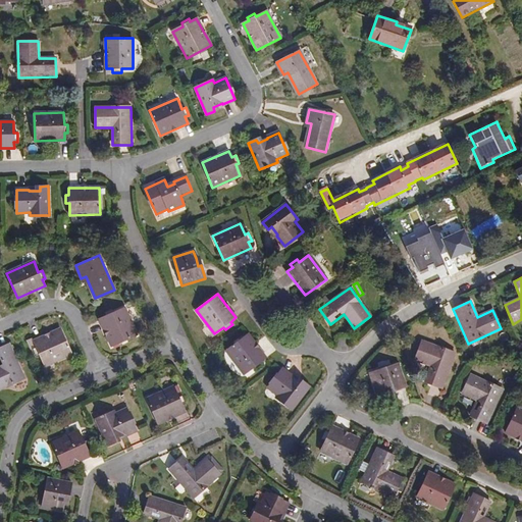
[(99,319),(111,347),(136,335),(123,308),(113,312),(111,309),(104,312),(105,316),(99,319)]
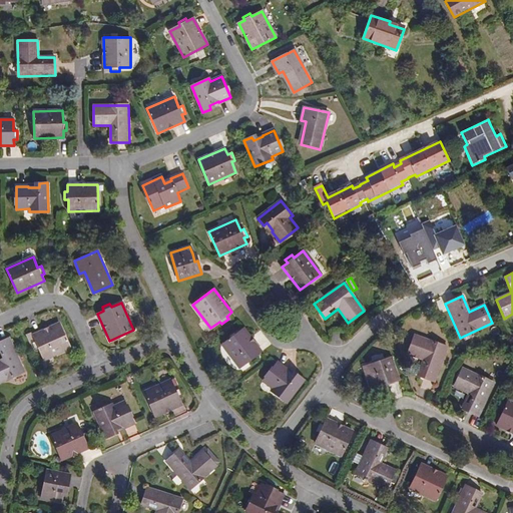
[(44,359),(70,347),(60,323),(33,336),(35,342),(32,343),(36,350),(39,349),(44,359)]
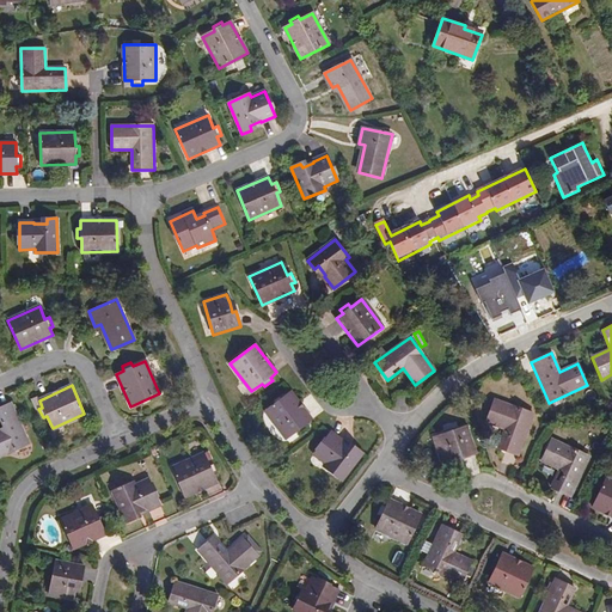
[(312,420),(291,391),(264,410),(286,439),(297,430),(300,434),(308,428),(305,424),(312,420)]
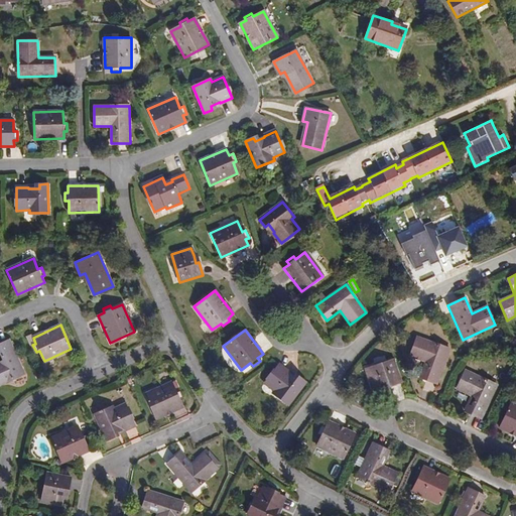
[(420,377),(437,383),(449,349),(417,337),(410,356),(425,362),(420,377)]
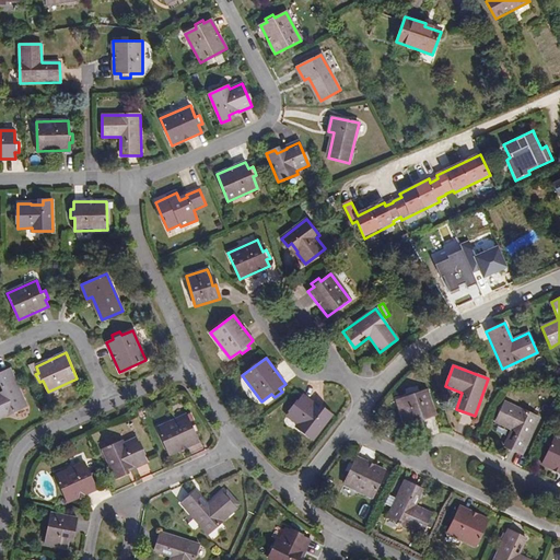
[(0,417),(26,405),(10,369),(0,373),(0,417)]
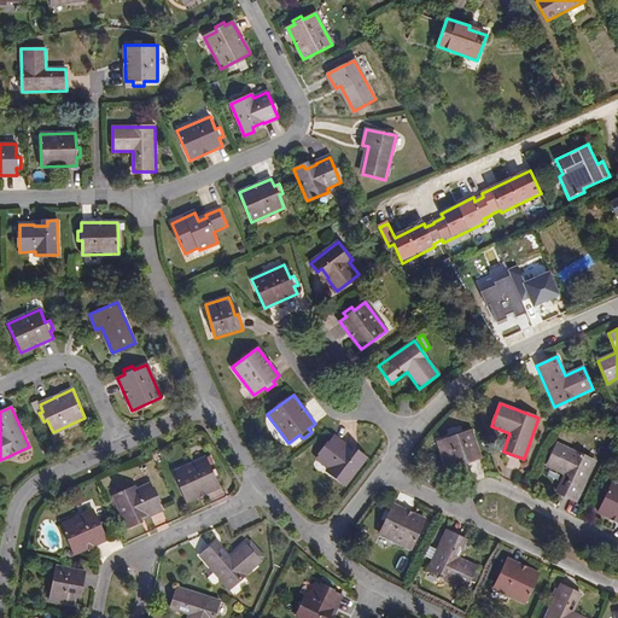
[(471,431),(438,442),(445,465),(454,462),(465,459),(466,462),(481,458),(471,431)]
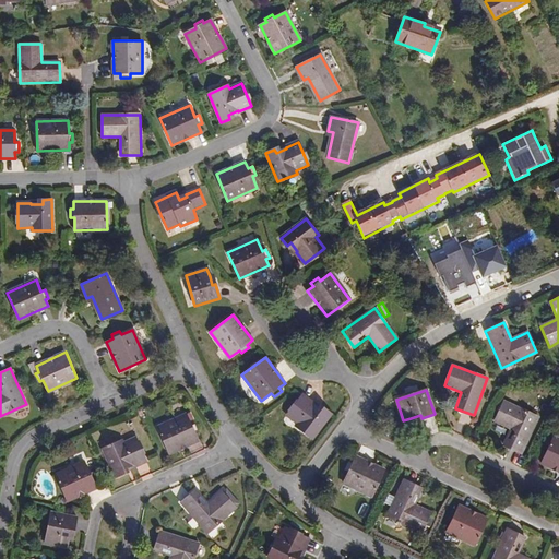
[(296,427),(312,439),(331,414),(323,408),(321,412),(312,405),(313,404),(302,396),(287,415),(298,424),(296,427)]
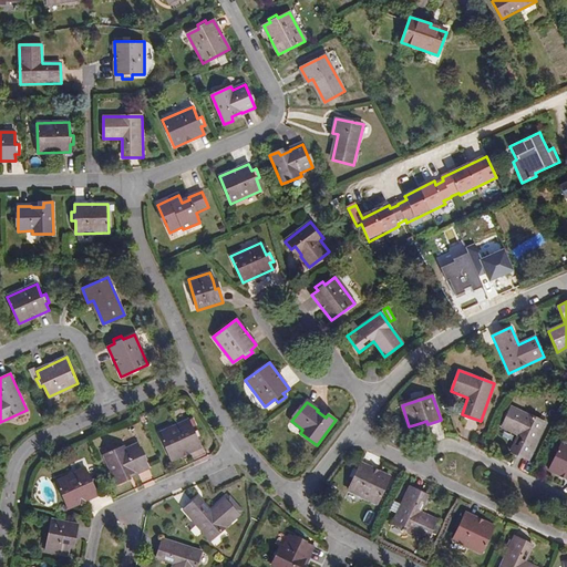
[(511,452),(528,460),(546,423),(511,406),(502,426),(518,434),(511,452)]
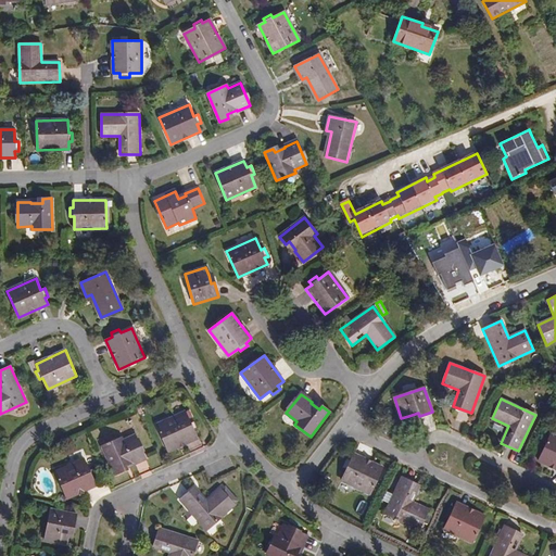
[(185,412),(155,426),(167,452),(197,438),(194,431),(198,430),(193,421),(190,424),(185,412)]
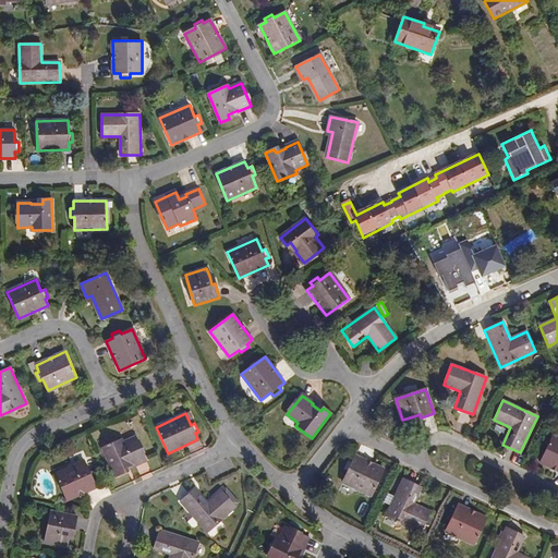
[(557,438),(552,436),(540,462),(557,470),(557,438)]
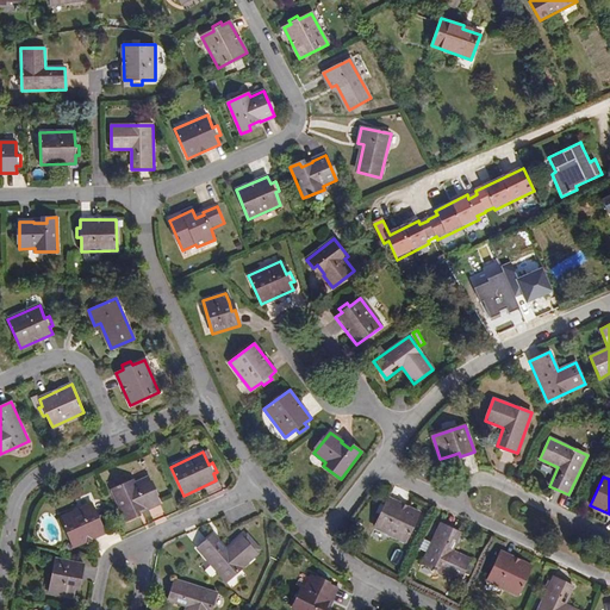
[(145,509),(160,503),(148,478),(135,484),(134,481),(112,490),(126,522),(136,517),(135,512),(145,508),(145,509)]
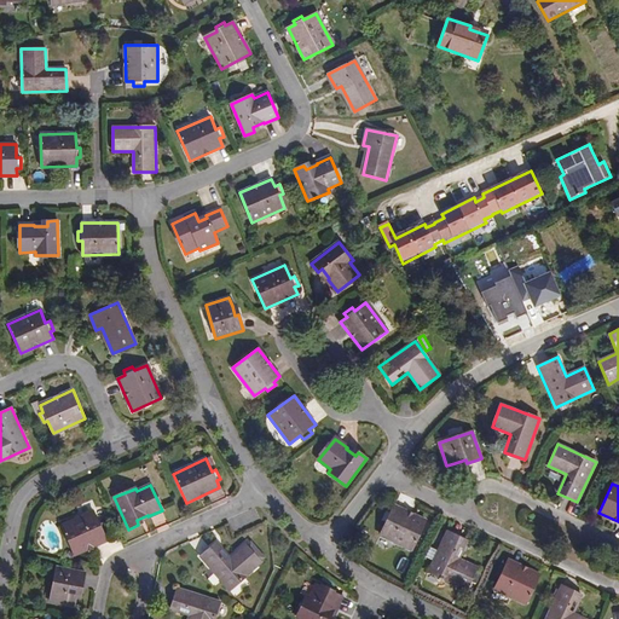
[(380,534),(411,549),(426,520),(412,514),(411,518),(408,516),(409,513),(393,505),(389,513),(386,510),(381,520),(386,521),(380,534)]
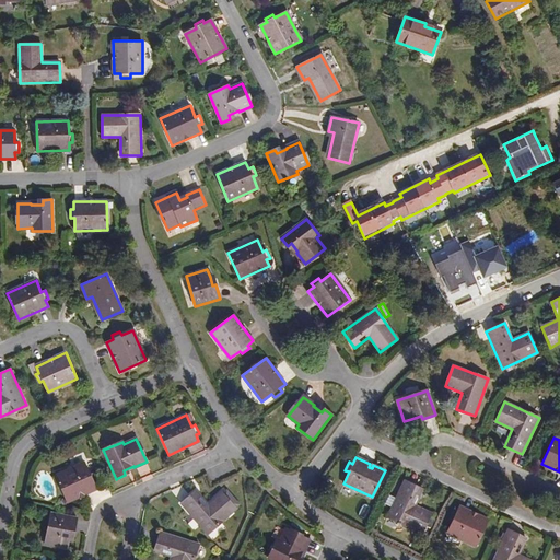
[(84,463),(55,476),(67,502),(96,489),(93,482),(97,480),(93,473),(90,474),(84,463)]
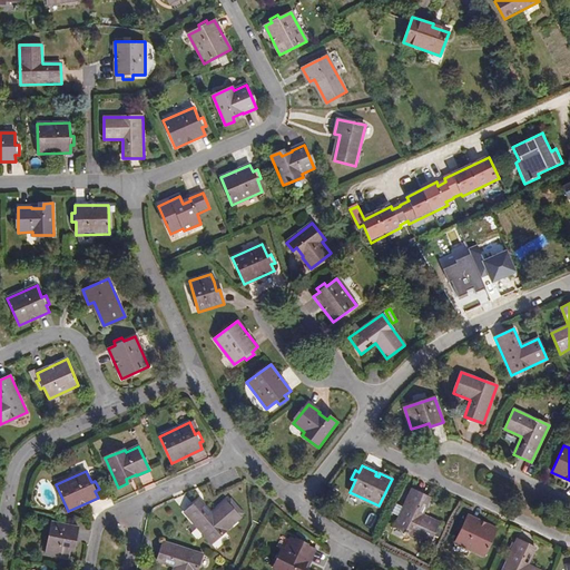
[(430,498),(412,490),(394,527),(430,543),(439,523),(422,516),(421,518),(415,516),(422,502),(426,504),(430,498)]
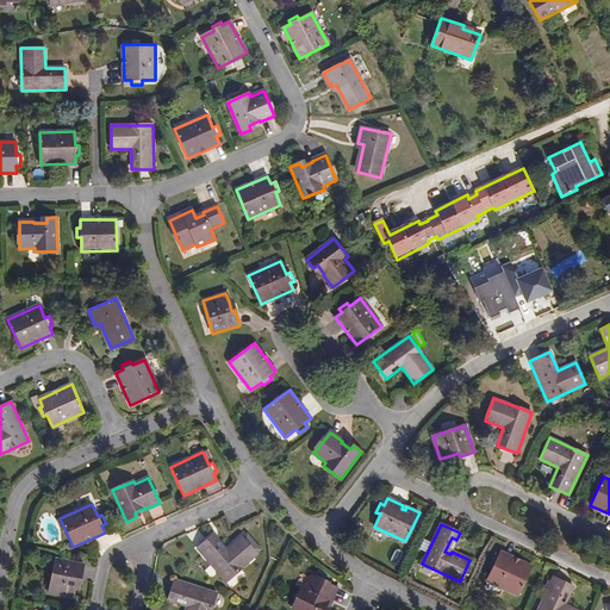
[(213,535),(197,548),(225,582),(257,555),(242,537),(226,549),(213,535)]
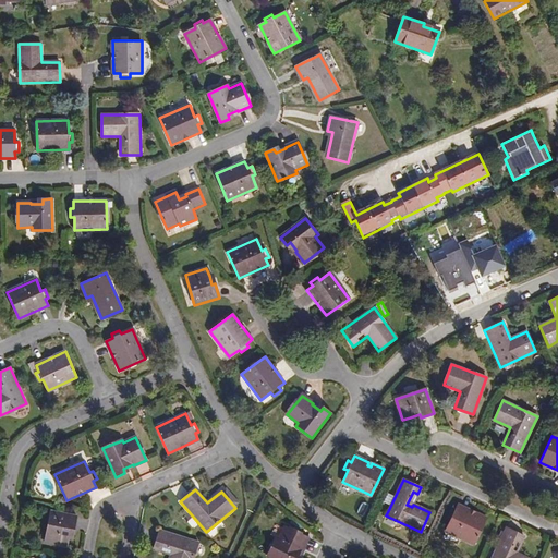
[(417,494),(413,492),(407,505),(412,507),(413,505),(417,494)]
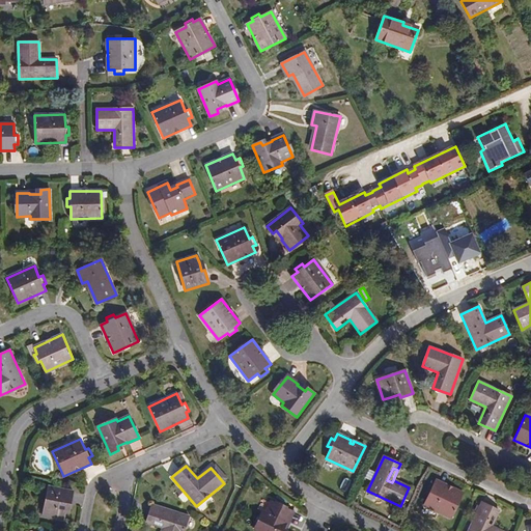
[(423,505),(451,519),(463,494),(452,488),(451,491),(447,490),(449,486),(436,480),(432,486),(428,484),(425,493),(428,495),(423,505)]
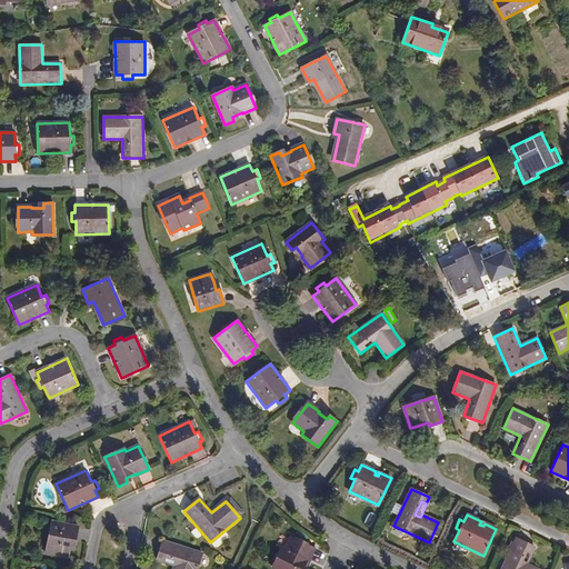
[(51,521),(46,553),(68,558),(69,549),(71,540),(75,541),(78,527),(51,521)]
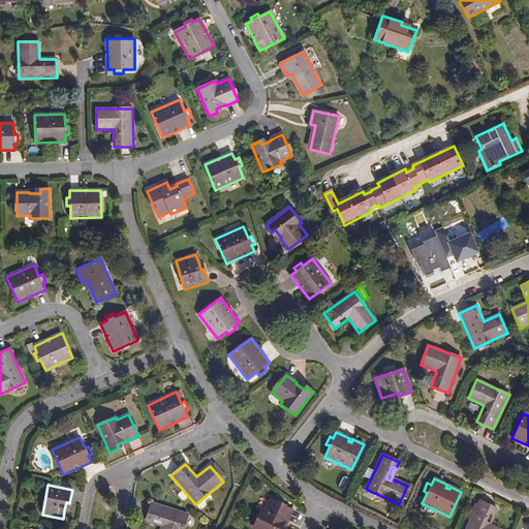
[(253,527),(256,528),(280,528),(284,521),(285,521),(291,509),(270,499),(265,511),(261,509),(253,527)]
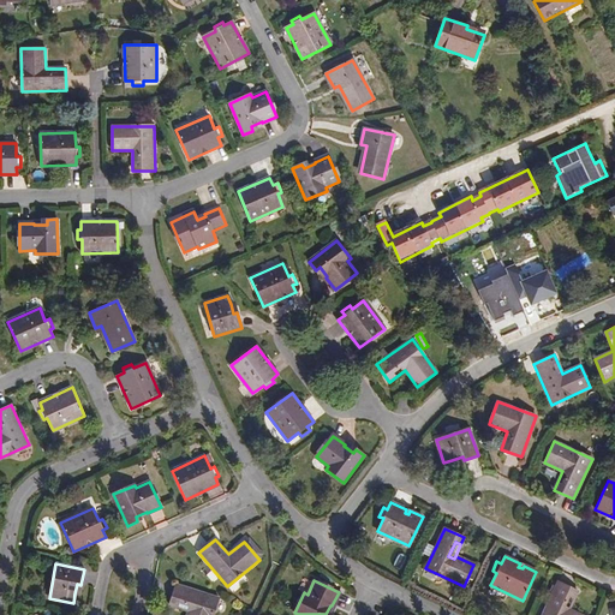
[(577,591),(557,581),(541,614),(580,614),(568,609),(567,613),(562,610),(569,595),(574,597),(577,591)]
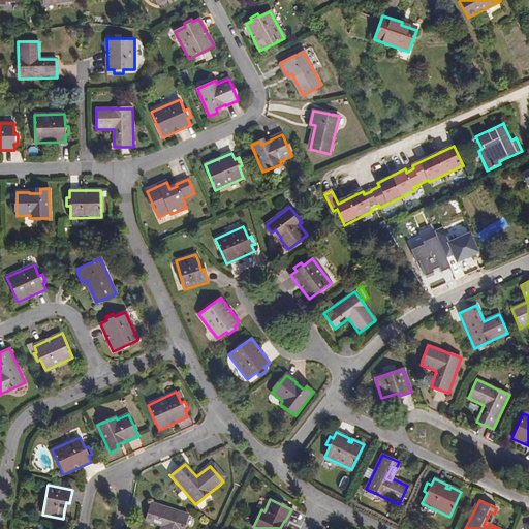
[(183,528),(188,515),(152,502),(146,520),(152,522),(153,518),(166,522),(165,527),(162,526),(161,528),(183,528)]
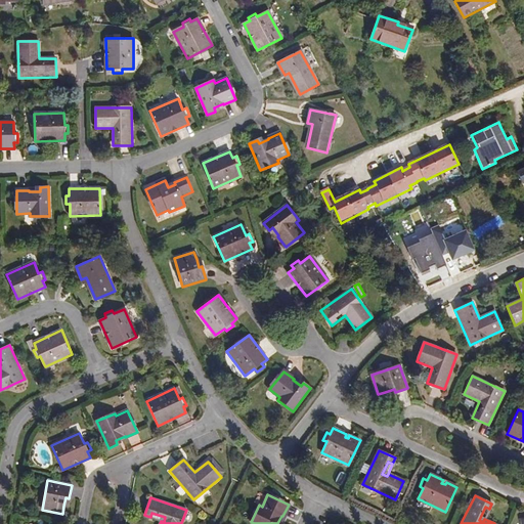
[(489,509),(485,507),(479,520),(483,522),(484,519),(489,509)]
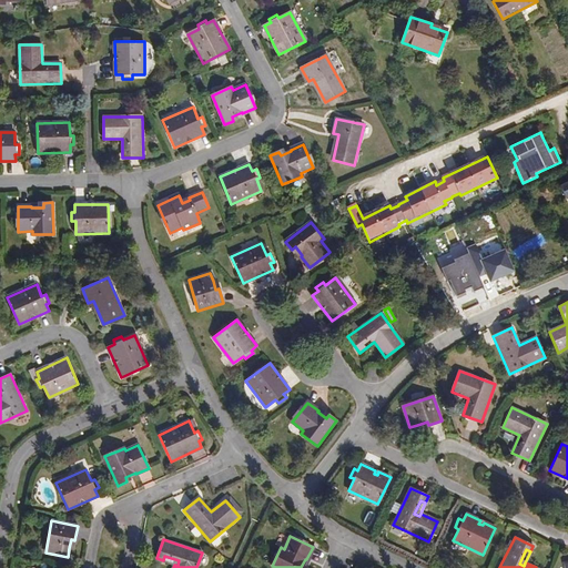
[(178,566),(179,560),(164,556),(163,560),(174,565),(178,566)]
